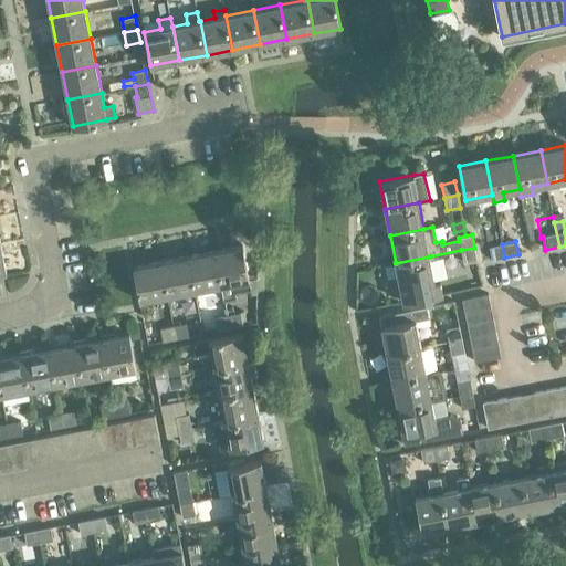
[(491,260),(504,258),(502,244),(489,247),(491,260)]
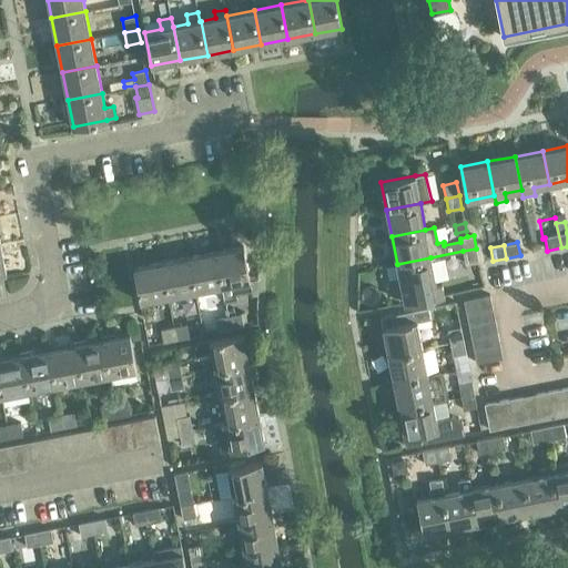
[(243,246),(214,252),(222,286),(224,301),(237,298),(235,293),(252,290),(252,295),(257,295),(257,285),(251,285),(243,246)]
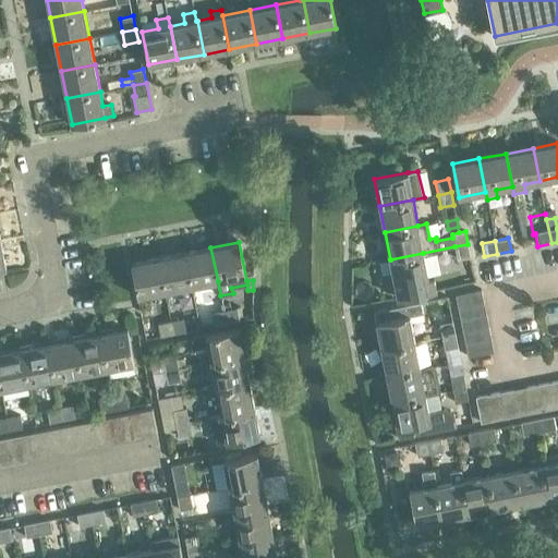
[(468,244),(455,246),(457,259),(470,257),(471,257),(468,244)]
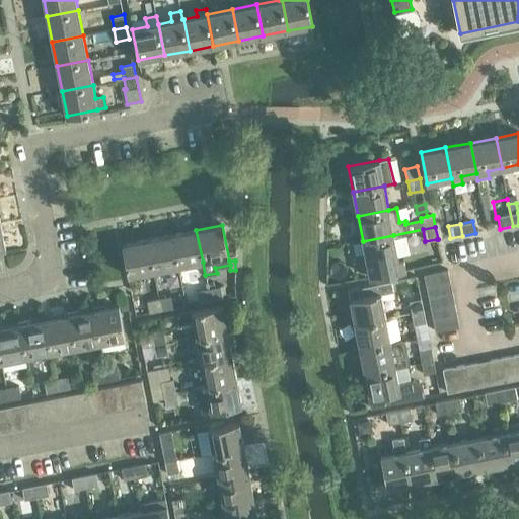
[(196,230),(170,235),(176,267),(203,262),(196,230)]
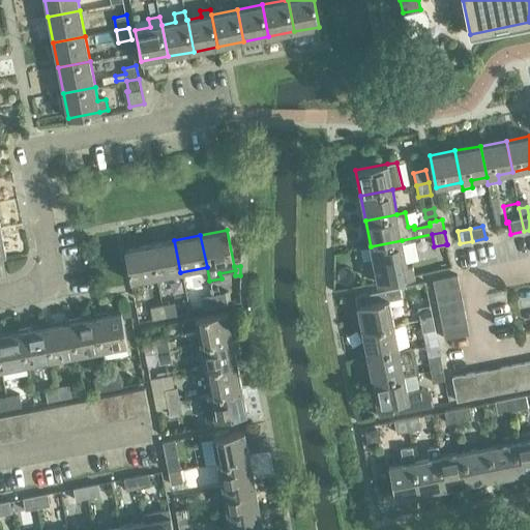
[(174,240),(151,244),(157,276),(180,272),(174,240)]
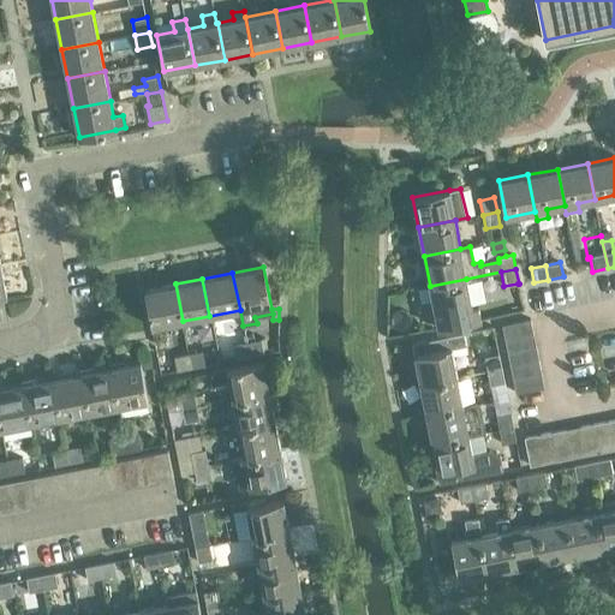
[(466,279),(430,286),(439,329),(482,320),(479,306),(472,308),(466,279)]
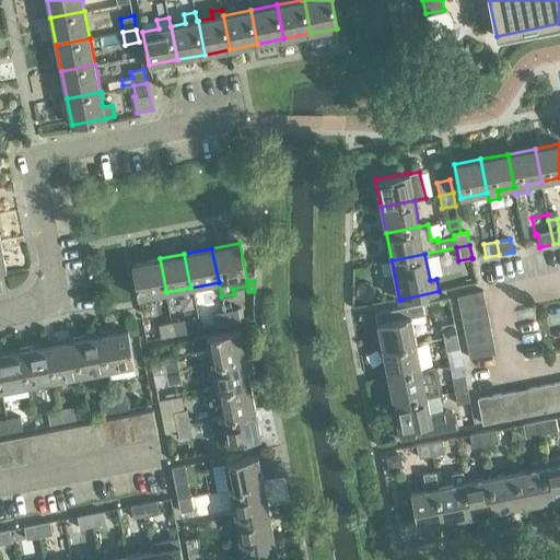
[(139,298),(166,292),(160,258),(132,264),(139,298)]
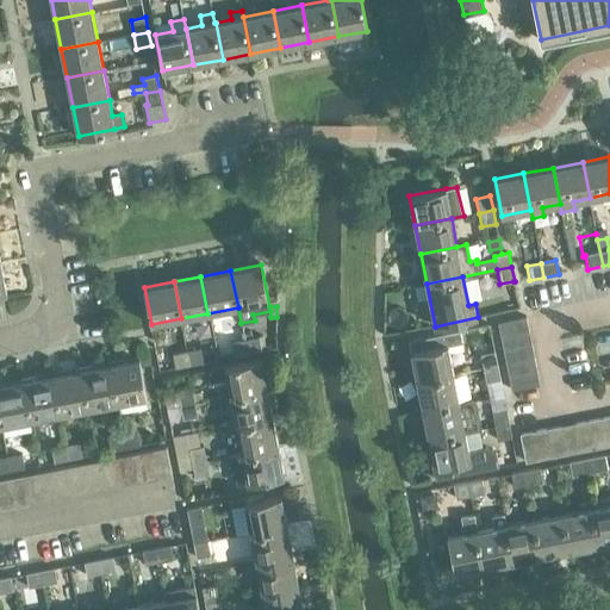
[(498,322),(500,336),(529,330),(526,316),(498,322)]
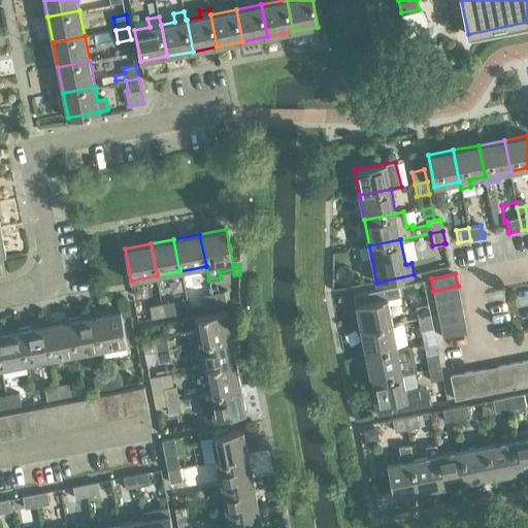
[(354,294),(361,330),(392,324),(387,298),(400,295),(398,286),(354,294)]
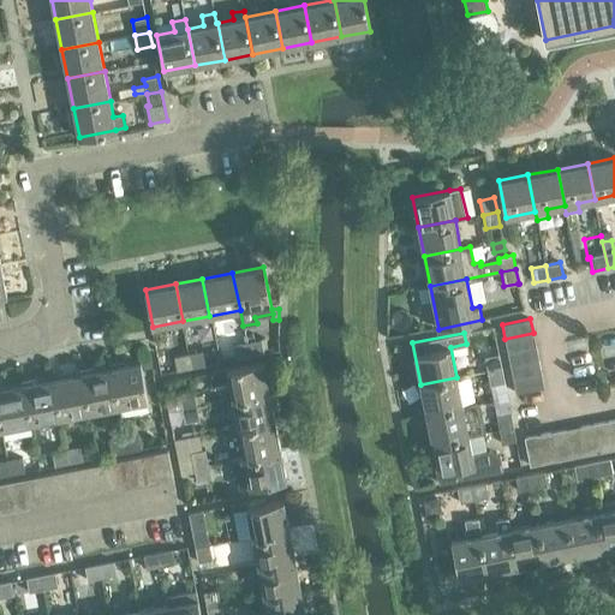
[(536,346),(533,333),(505,339),(507,352),(536,346)]
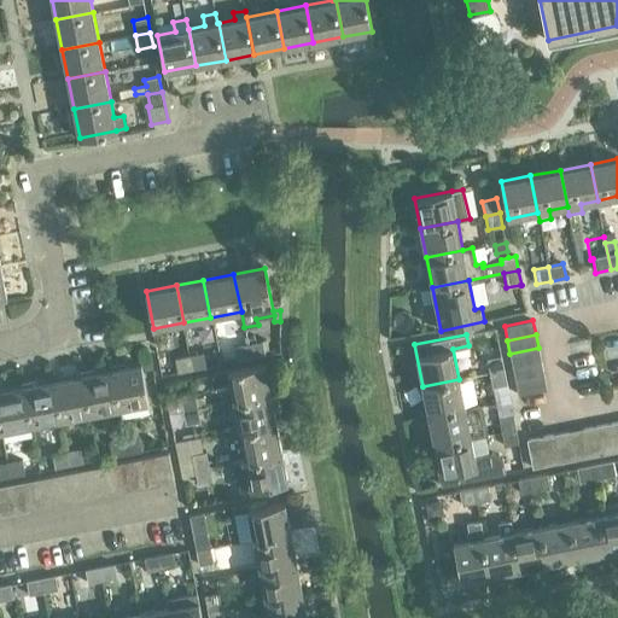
[(262,342),(249,344),(251,359),(266,356),(262,342)]
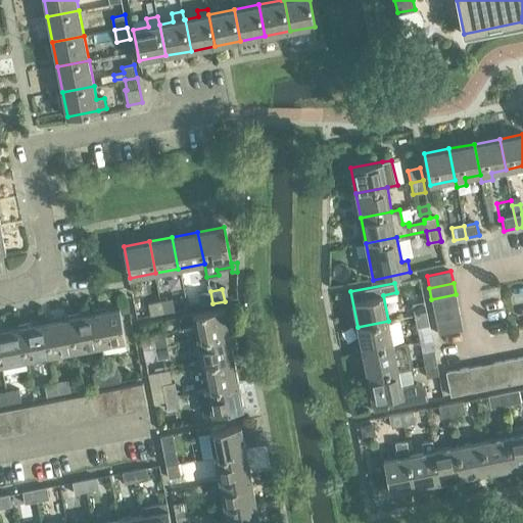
[(200,305),(212,303),(210,291),(198,293),(200,305)]
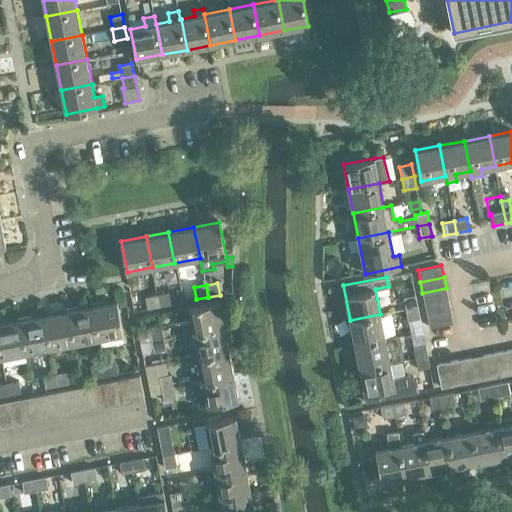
[(448,300),(446,288),(422,293),(425,305),(448,300)]
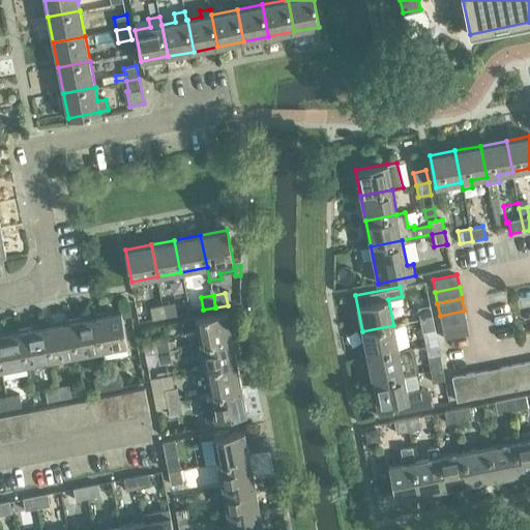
[(175,302),(163,304),(165,318),(177,315),(175,302)]
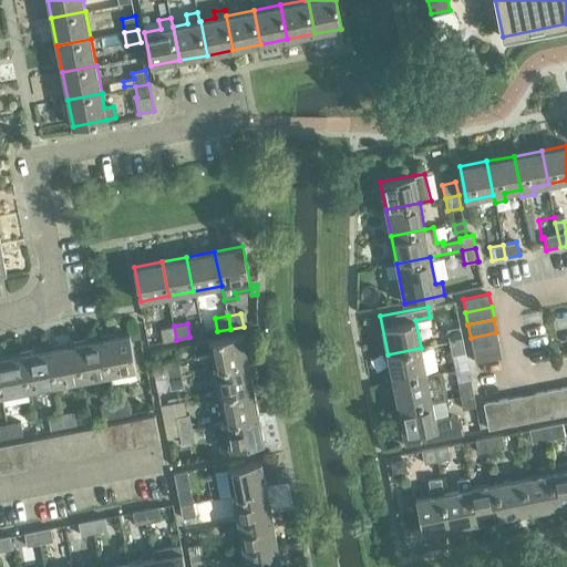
[(164,342),(176,340),(174,326),(161,329),(164,342)]
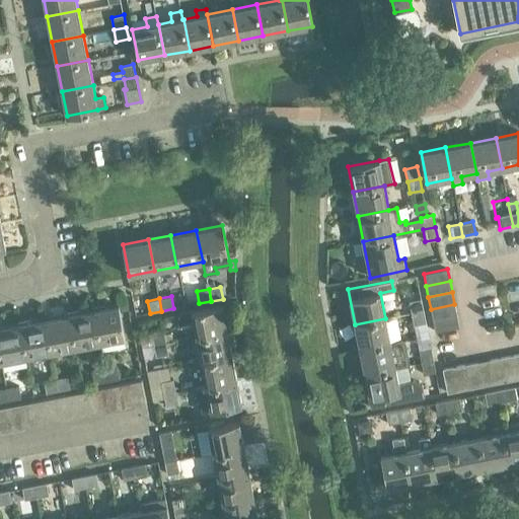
[(409,301),(412,313),(424,311),(421,299),(409,301)]
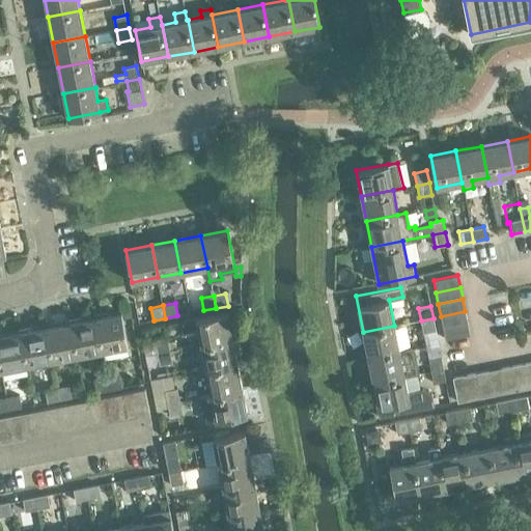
[(121,311),(95,316),(103,351),(129,345),(121,311)]
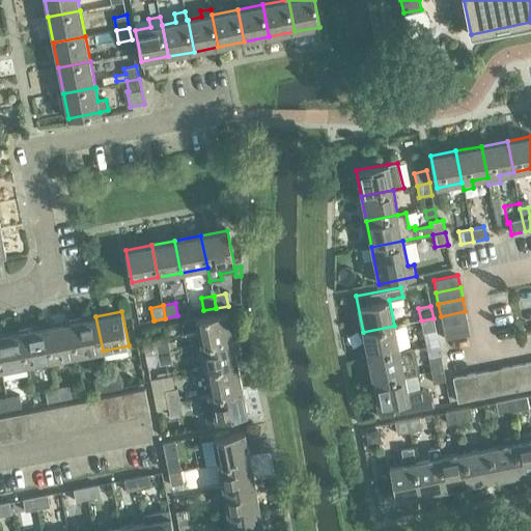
[(443,328),(468,323),(465,311),(441,316),(443,328)]
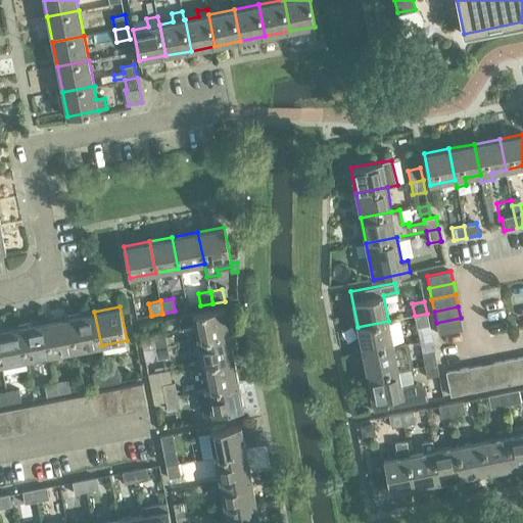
[(195,325),(198,339),(229,333),(225,307),(178,316),(180,328),(195,325)]
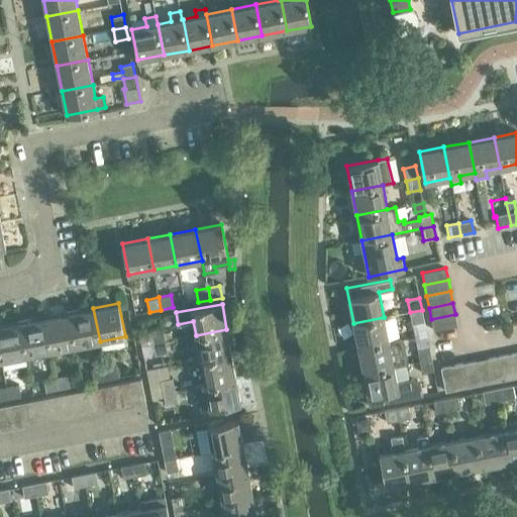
[(93,308),(70,313),(77,345),(100,341),(93,308)]
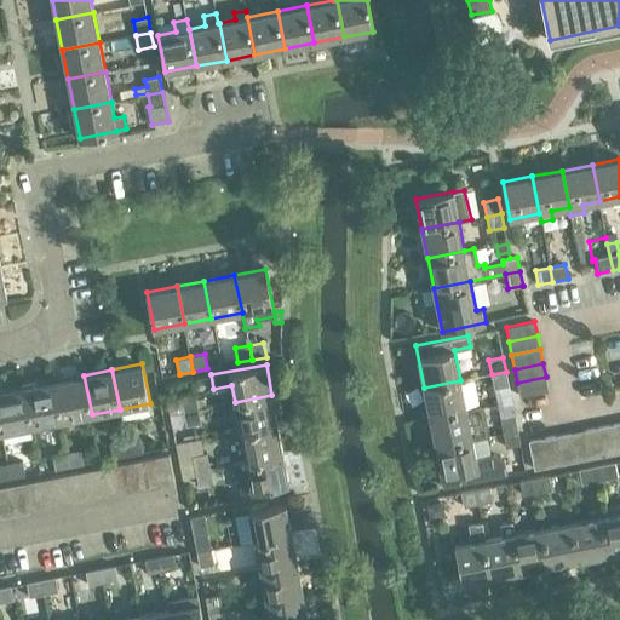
[(509,386),(506,372),(492,374),(494,389),(509,386)]
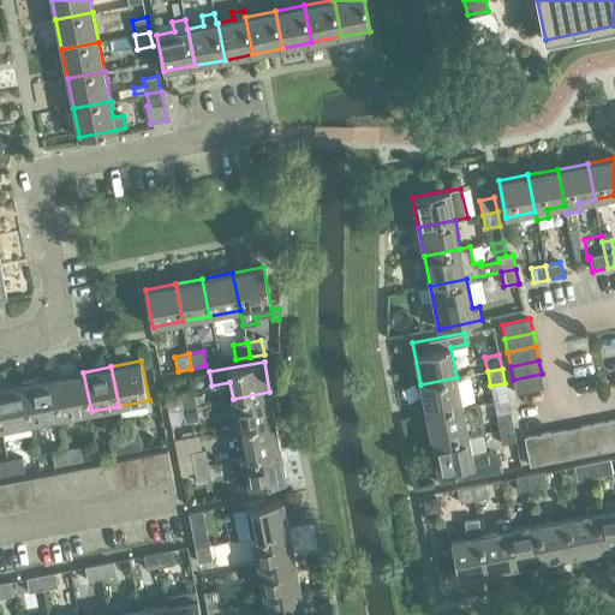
[(83,372),(53,378),(60,417),(91,411),(83,372)]
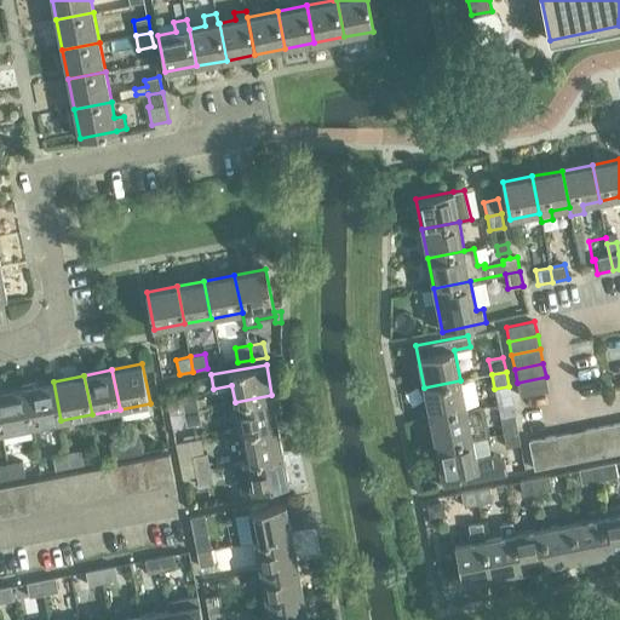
[(549,391),(546,377),(517,383),(520,397),(549,391)]
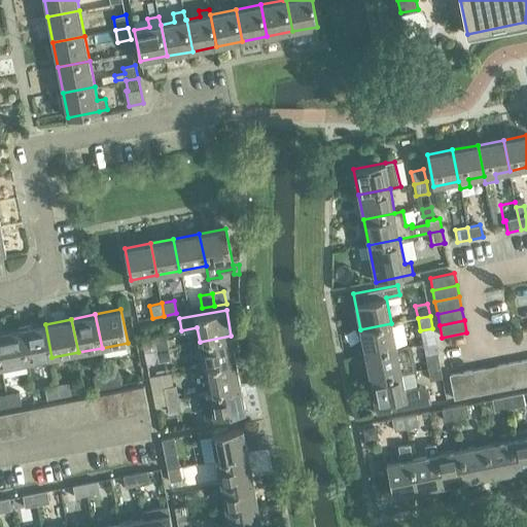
[(396,348),(391,323),(360,329),(364,354),(396,348)]
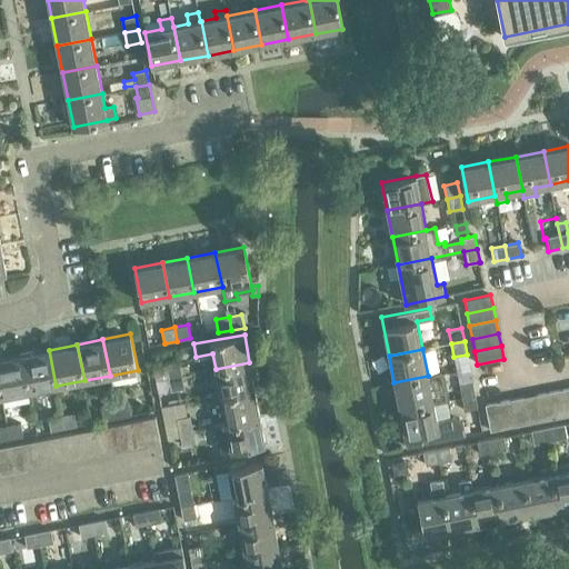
[(49,350),(22,356),(30,391),(56,386),(49,350)]
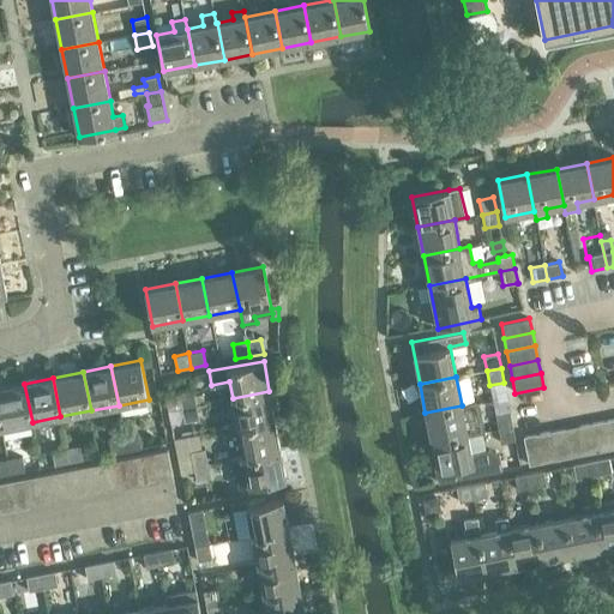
[(24,384),(0,387),(0,417),(2,428),(32,422),(24,384)]
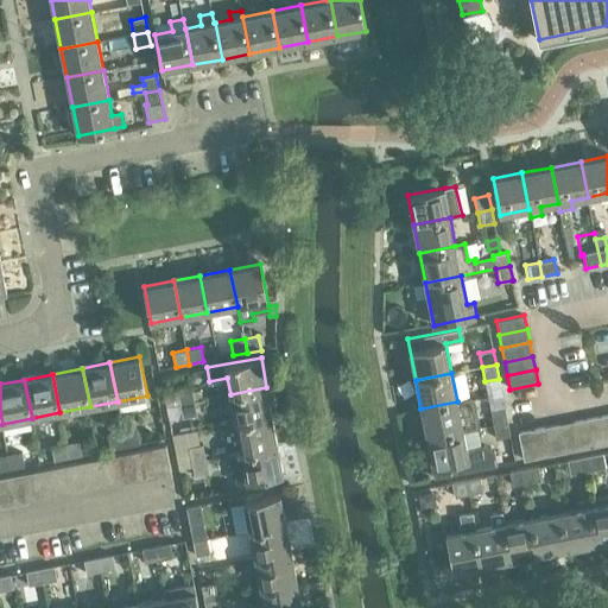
[(178,390),(181,404),(195,400),(192,386),(178,390)]
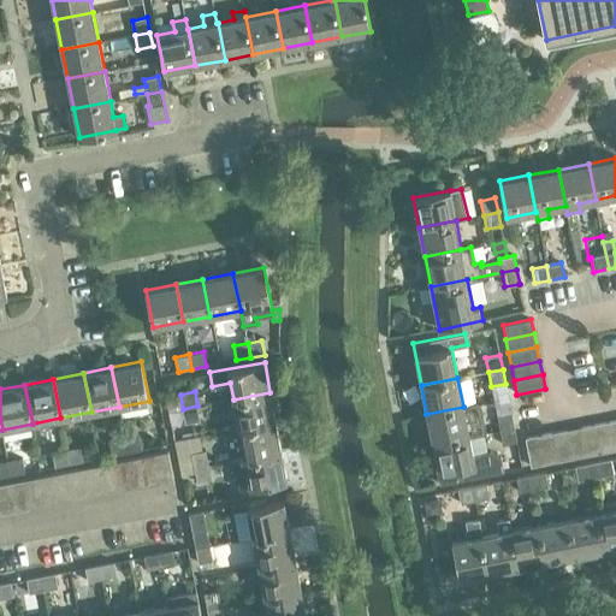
[(276,422),(270,392),(234,400),(238,430),(276,422)]
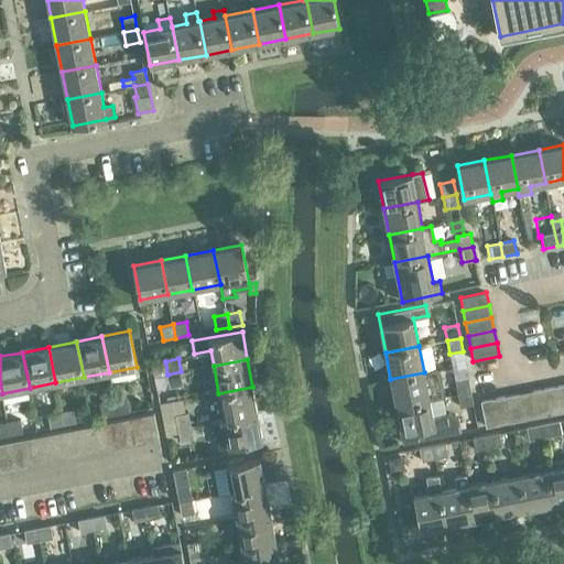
[(396,407),(430,400),(444,397),(438,370),(424,372),(390,379),(396,407)]
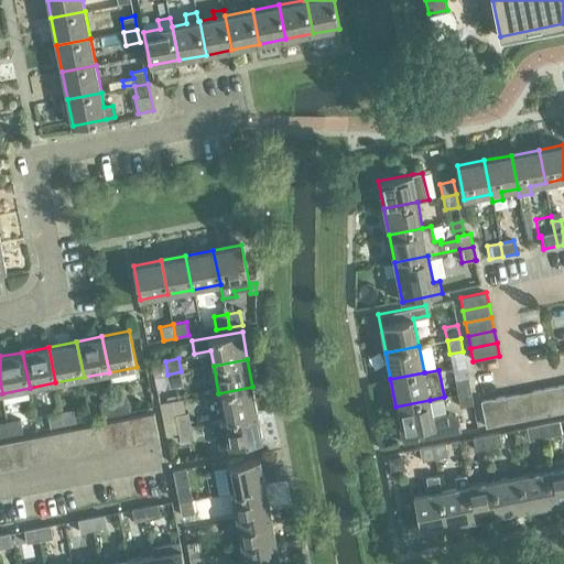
[(183,384),(181,371),(167,375),(170,388),(183,384)]
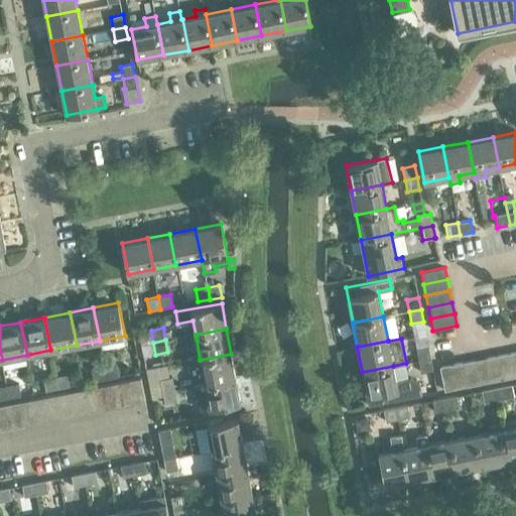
[(416,349),(418,361),(430,359),(428,347),(416,349)]
